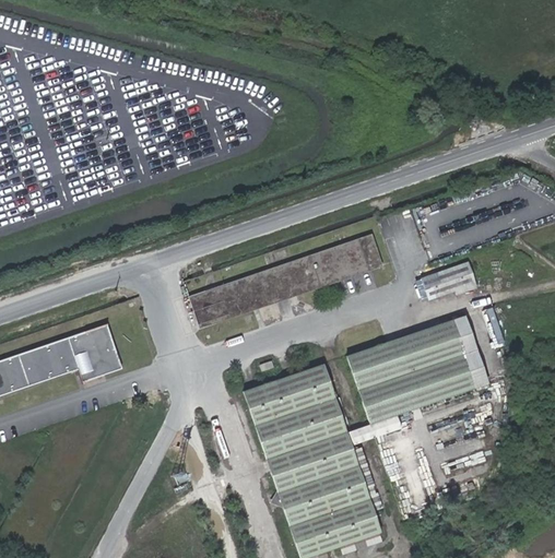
[(228,315),(382,263),(372,233),(217,285),(228,315)]
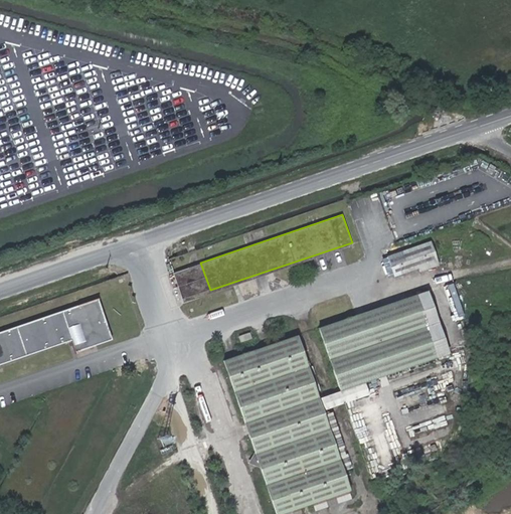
[(396,272),(438,258),(432,240),(390,253),(396,272)]
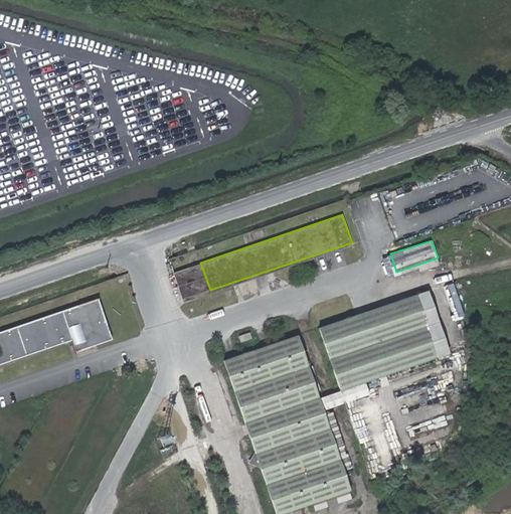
[(200,263),(184,268),(187,276),(192,274),(197,289),(192,291),(194,296),(210,290),(200,263)]
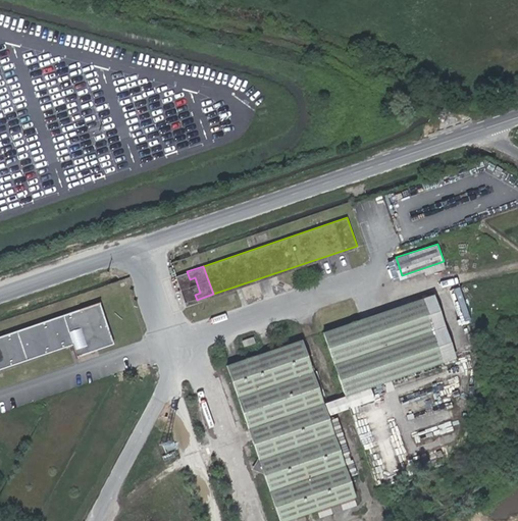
[(190,279),(184,281),(189,297),(195,295),(200,293),(195,277),(190,279)]
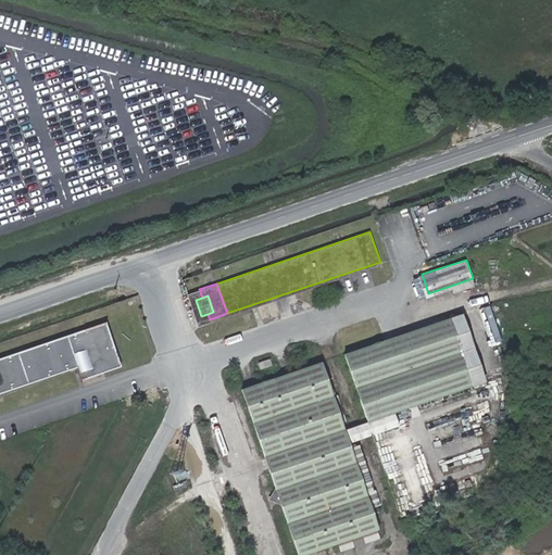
[(486,377),(463,312),(348,352),(369,417),(486,377)]
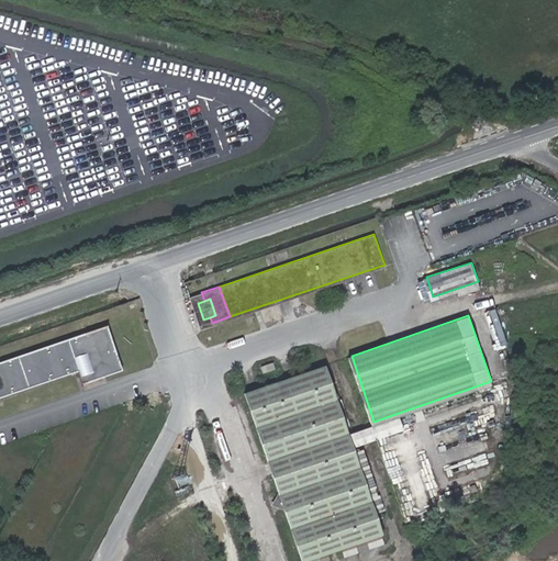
[(108,325),(0,361),(0,395),(81,368),(82,372),(104,366),(107,372),(122,367),(108,325)]
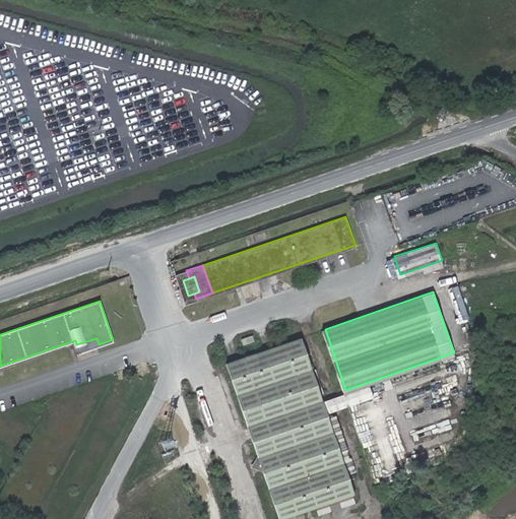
[(97,338),(76,344),(78,350),(99,344),(97,338)]
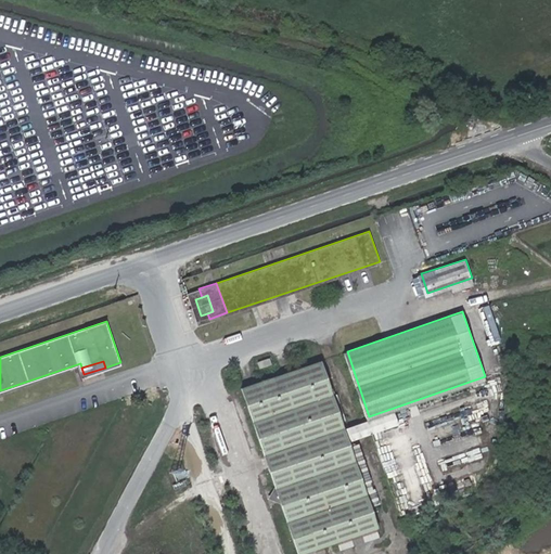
[(379,527),(321,361),(244,386),(300,552),(379,527)]
